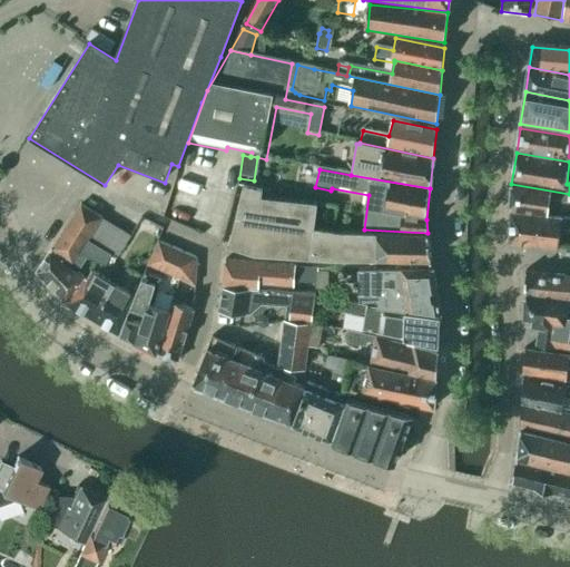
[(569,194),(511,184),(510,212),(547,217),(550,192),(569,194)]
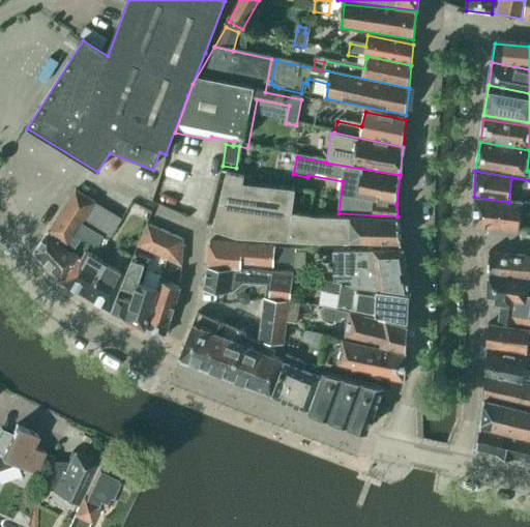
[(398,220),(398,216),(339,213),(337,218),(317,218),(292,215),(293,210),(295,192),(243,185),(244,178),(227,174),(212,230),(236,238),(318,244),(401,244),(398,220)]
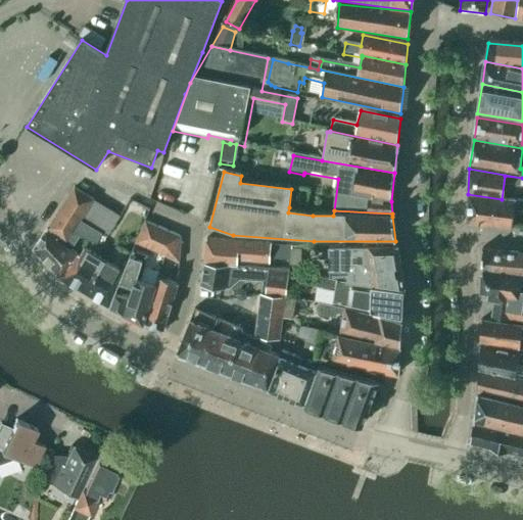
[(74,190),(59,211),(80,224),(81,223),(82,221),(94,202),(74,190)]
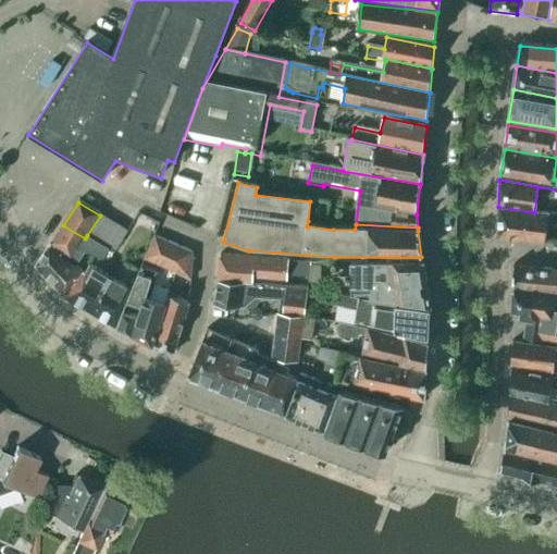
[(547,226),(556,228),(556,216),(498,209),(498,238),(545,244),(547,226)]
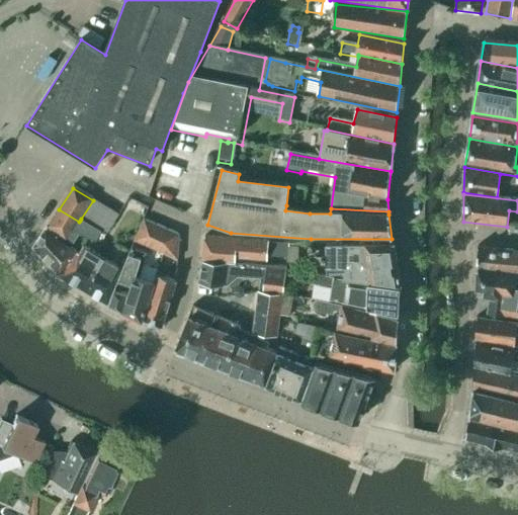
[(90,225),(101,205),(93,200),(81,219),(90,225)]
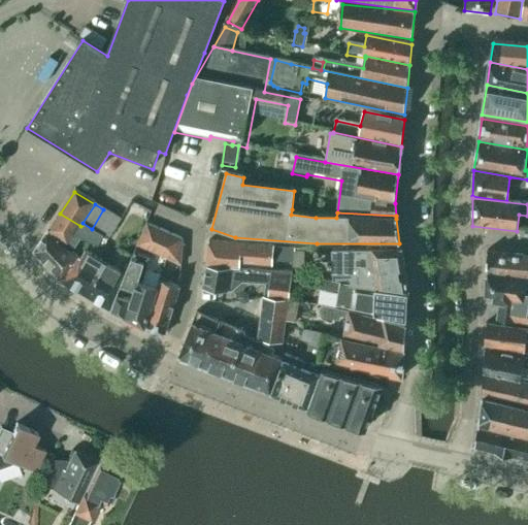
[(100,234),(111,216),(103,209),(92,229),(100,234)]
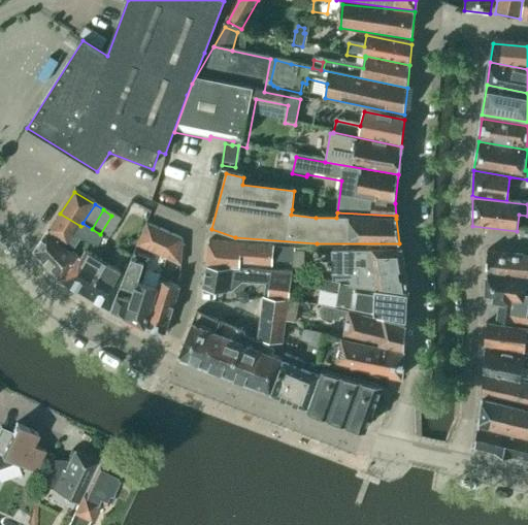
[(102,239),(81,225),(80,226),(60,214),(48,232),(67,247),(74,236),(83,241),(97,249),(102,239)]
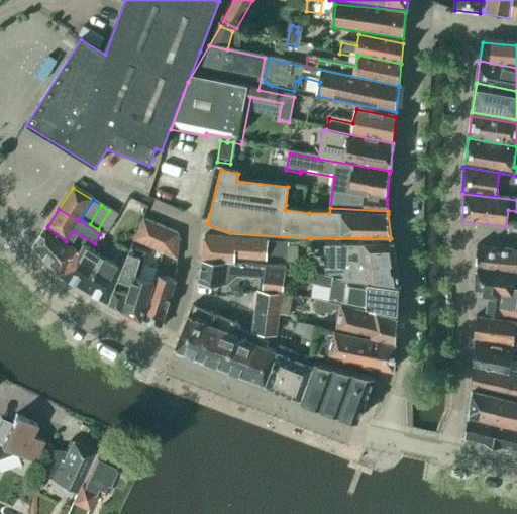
[(118,217),(109,211),(98,229),(107,235),(118,217)]
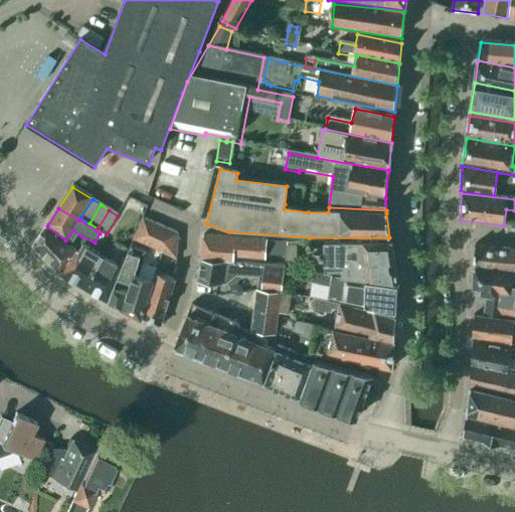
[(157,251),(166,230),(143,220),(134,241),(157,251)]
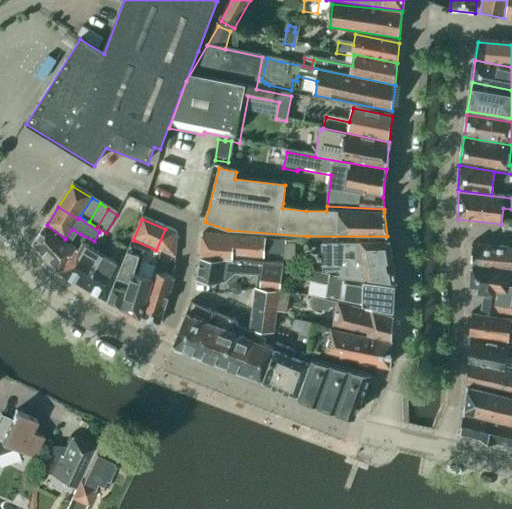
[(33,245),(59,274),(75,252),(70,248),(80,234),(72,229),(65,239),(65,240),(46,226),(33,245)]
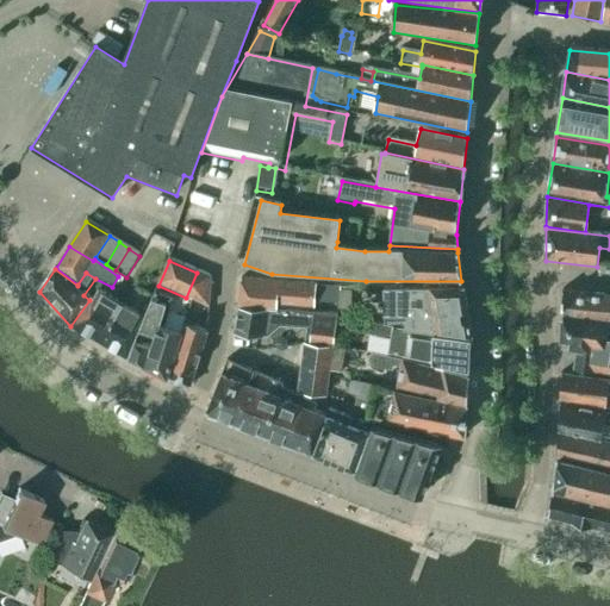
[(211,279),(197,273),(186,298),(209,308),(211,279)]
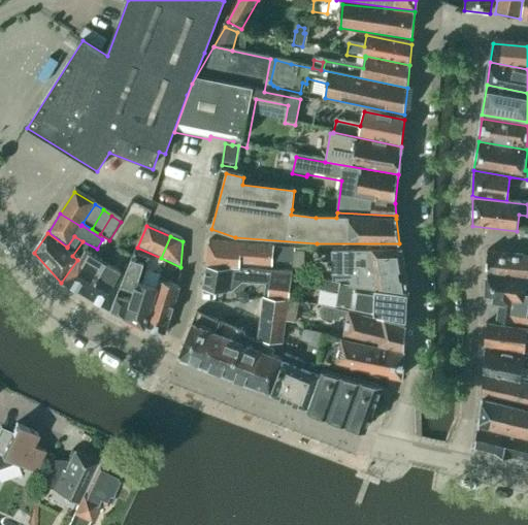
[(208,243),(206,268),(240,270),(240,266),(252,267),(272,269),(272,261),(288,262),(288,250),(273,249),(208,243)]
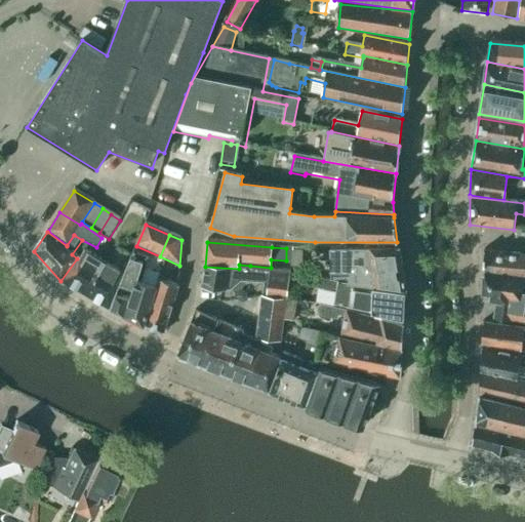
[(351,285),(405,292),(398,248),(330,249),(330,273),(330,282),(351,285)]
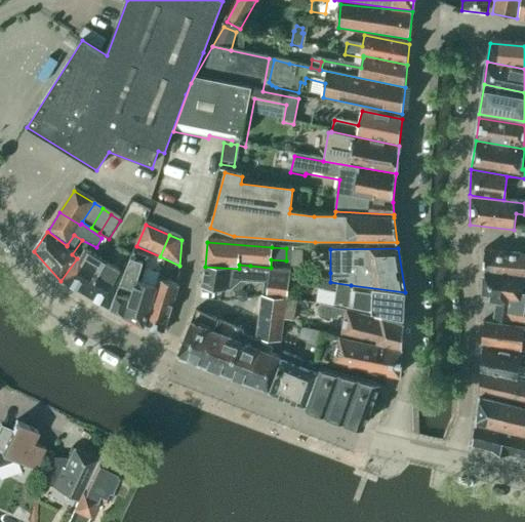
[(524,277),(523,279),(524,279),(524,254),(484,251),(484,274),(524,277)]
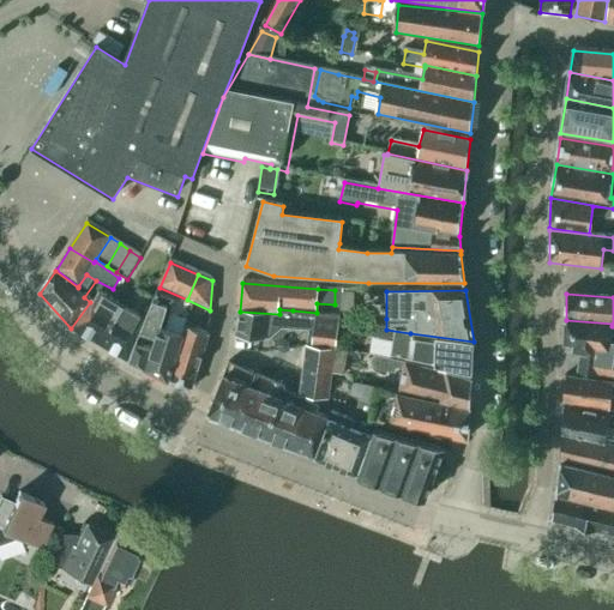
[(130,362),(130,363),(168,382),(168,381),(184,337),(186,327),(187,322),(170,318),(175,302),(156,295),(145,322),(140,333),(156,338),(151,351),(136,346),(130,362)]
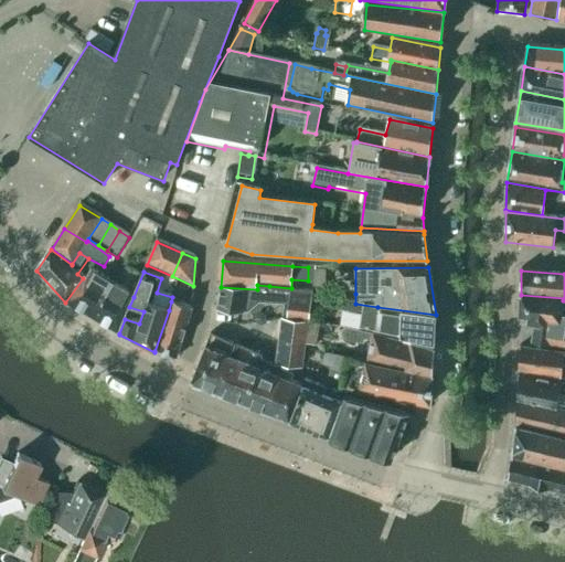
[(327,272),(315,272),(315,283),(315,286),(326,286),(327,272)]
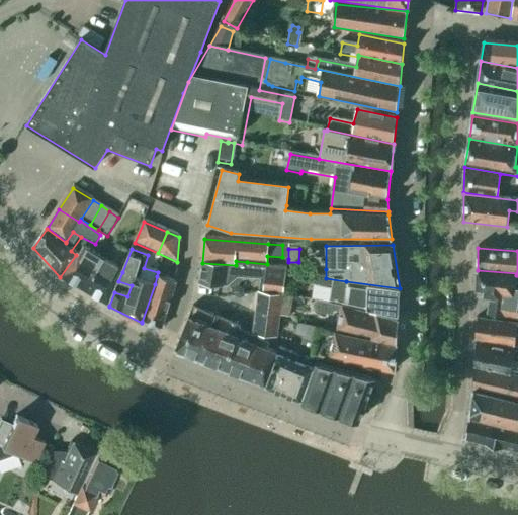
[(76,255),(60,277),(86,293),(105,263),(83,250),(78,256),(76,255)]
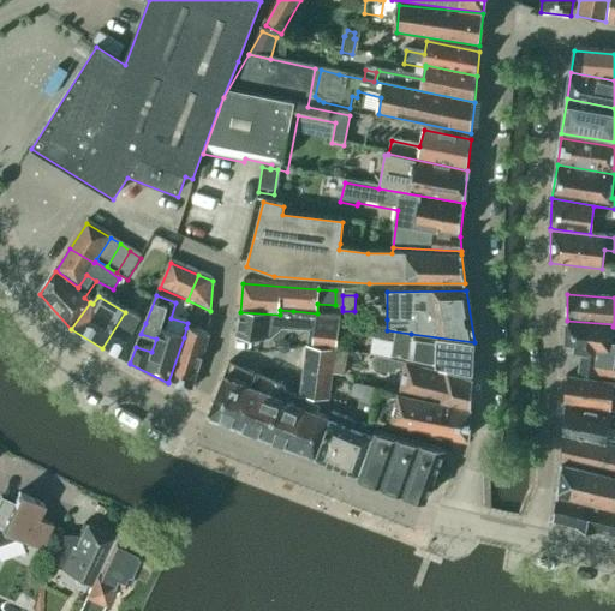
[(102,348),(130,364),(130,363),(136,347),(141,334),(145,323),(125,312),(102,348)]
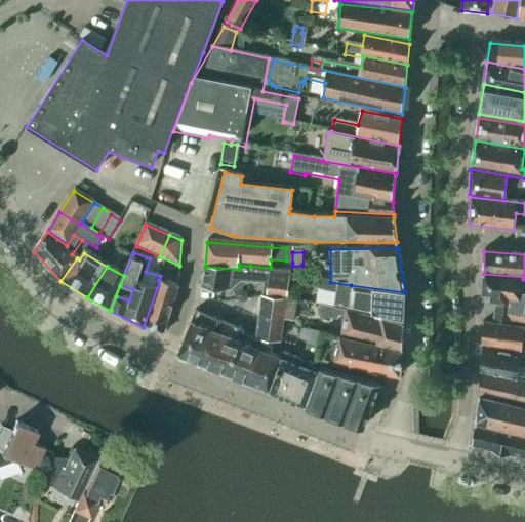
[(239,269),(205,267),(202,288),(202,289),(230,292),(240,283),(264,285),(261,298),(287,302),(288,296),(290,273),(250,270),(239,269)]
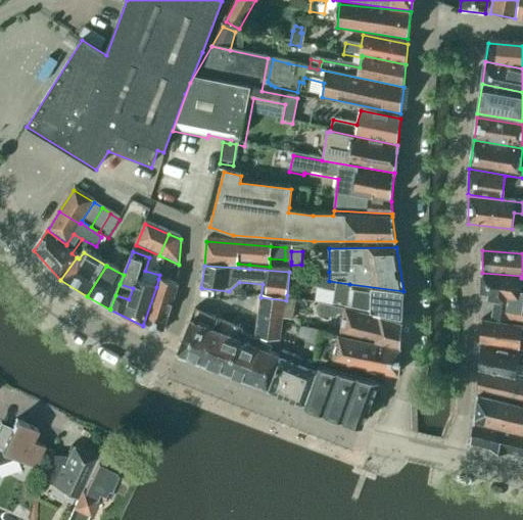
[(522,291),(520,291),(521,278),(522,276),(482,273),(481,293),(491,294),(490,300),(495,301),(493,319),(522,322),(522,291)]
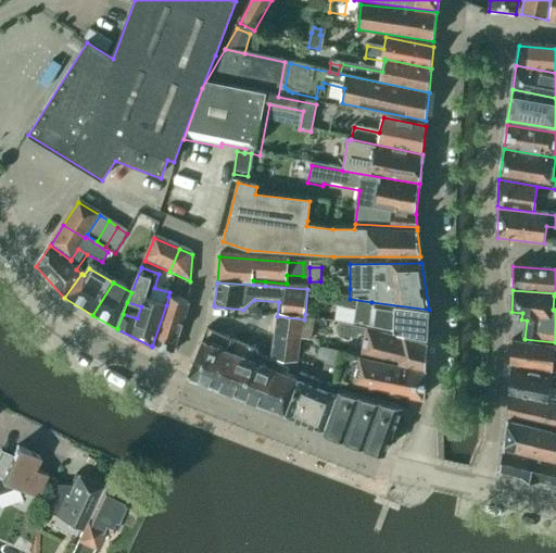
[(429,310),(371,302),(350,299),(326,294),(324,305),(356,311),(355,325),(428,340),(429,310)]
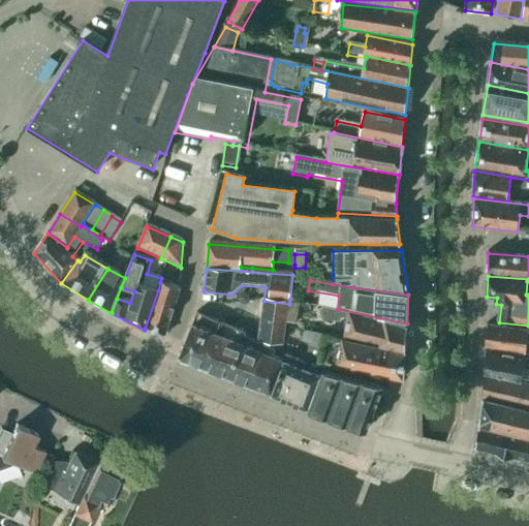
[(160,282),(158,290),(145,330),(164,338),(180,289),(160,282)]
